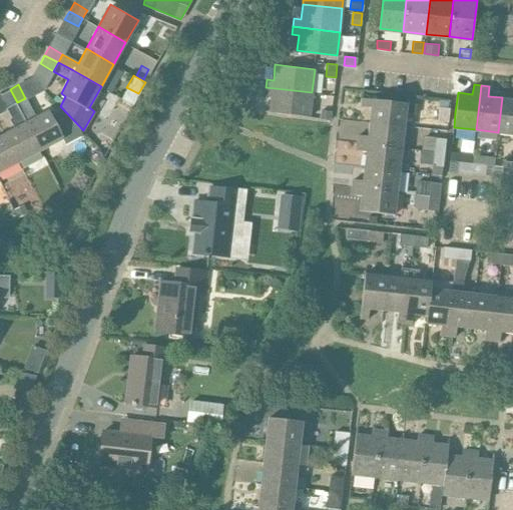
[(310,115),(312,92),(266,87),(265,95),(272,96),(270,111),(310,115)]
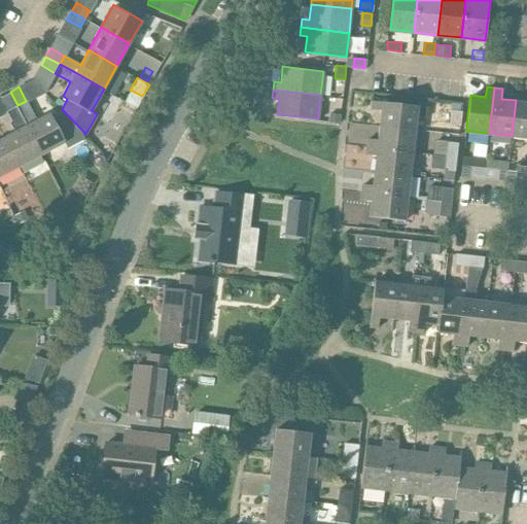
[(42,153),(27,125),(26,121),(18,105),(10,92),(1,96),(8,110),(13,119),(10,120),(13,128),(16,126),(19,129),(4,137),(20,165),(42,153)]
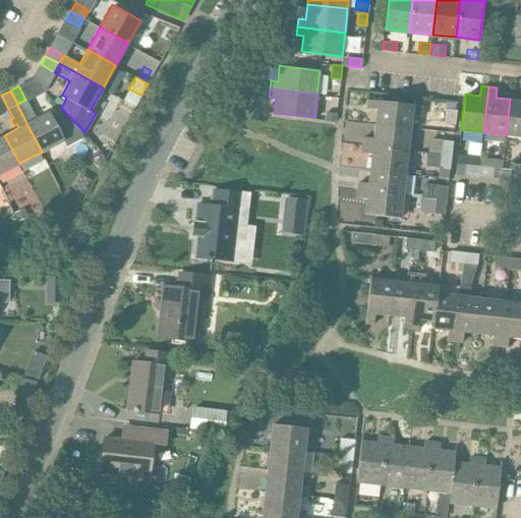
[(375,122),(410,126),(411,114),(421,115),(422,105),(367,99),(366,107),(377,108),(375,122)]
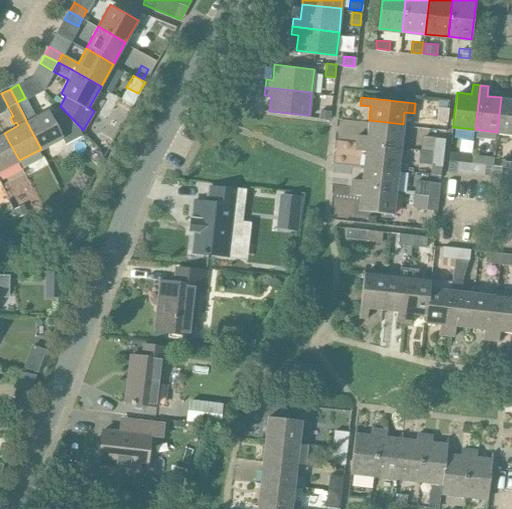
[(497,132),(511,133),(511,98),(501,97),(497,132)]
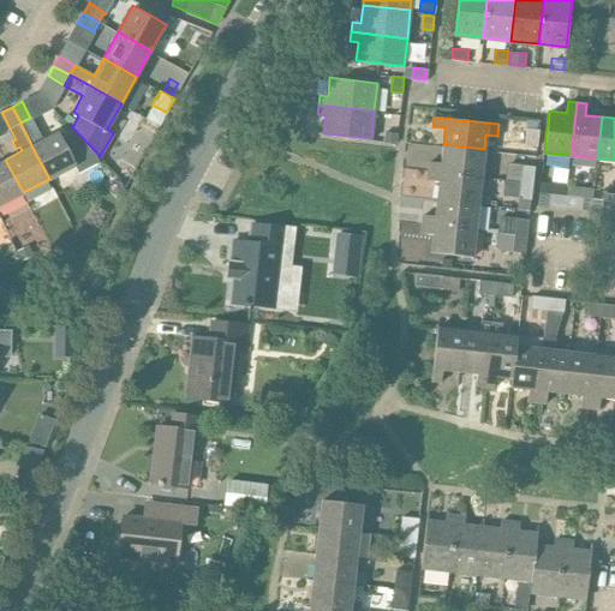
[(538,145),(539,129),(538,129),(538,120),(527,119),(525,143),(538,145)]
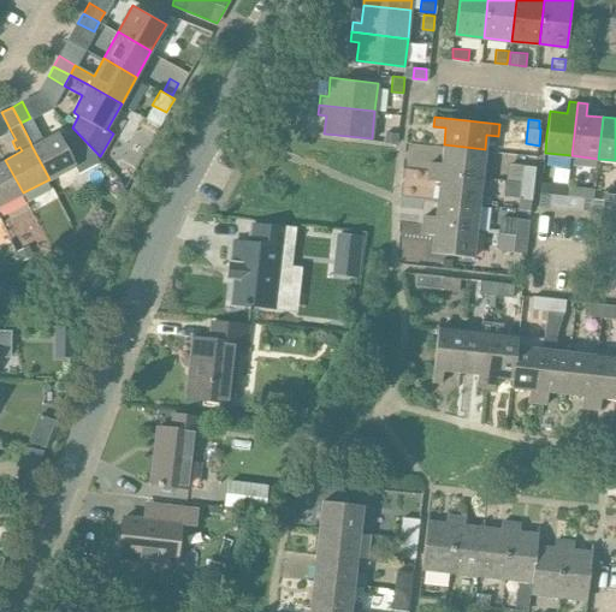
[(59,131),(31,146),(49,179),(75,165),(80,173),(102,161),(99,158),(100,156),(75,130),(61,137),(59,131)]
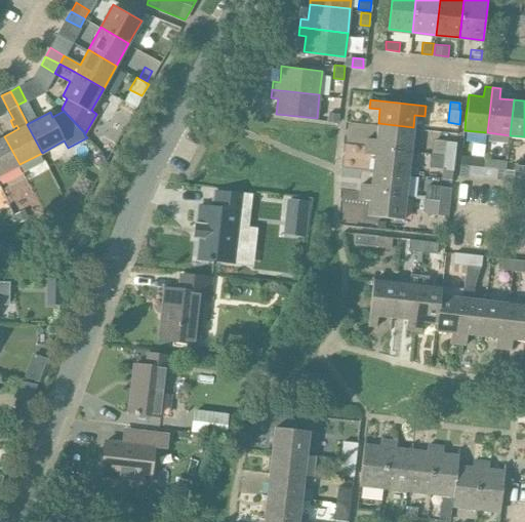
[(327,111),(326,120),(338,121),(339,113),(327,111)]
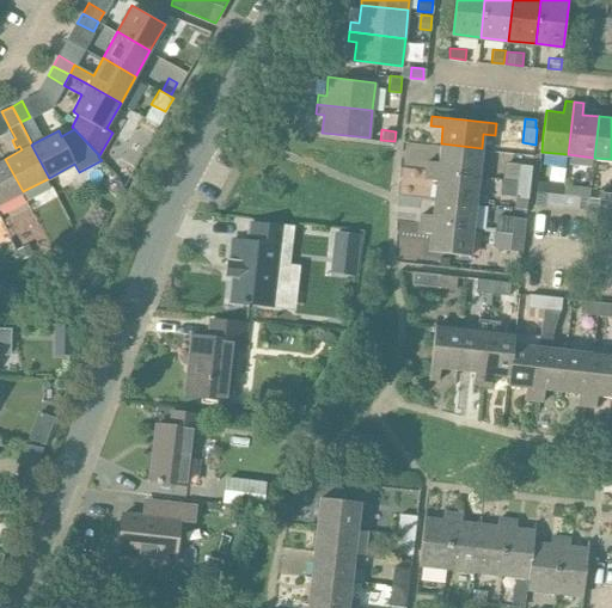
[(427,160),(426,169),(478,174),(482,148),(441,143),(439,161),(427,160)]
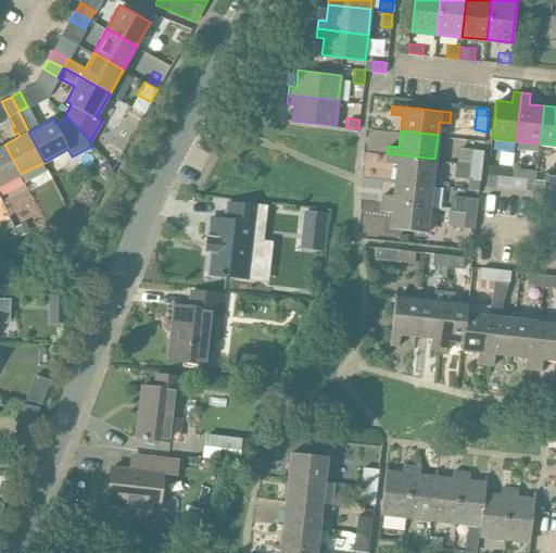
[(0,185),(21,174),(4,145),(0,146),(0,185)]
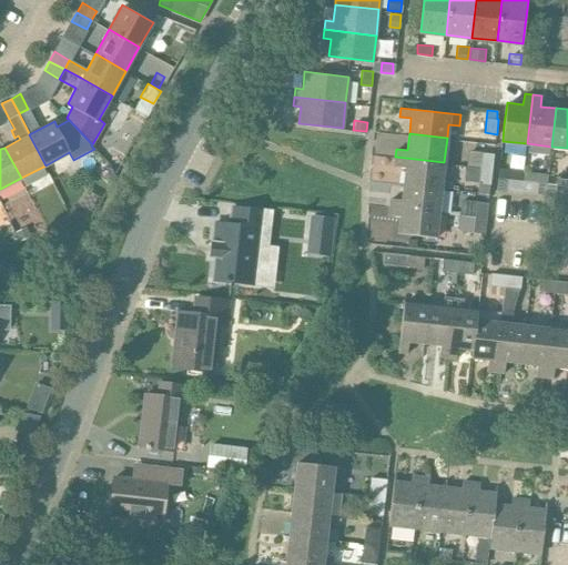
[(468,149),(466,164),(479,165),(482,150),(468,149)]
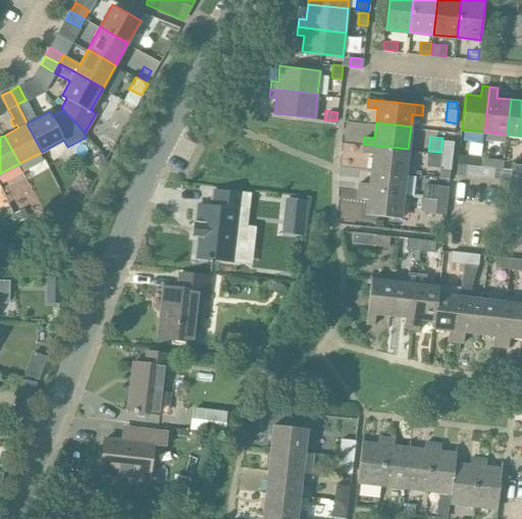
[(453,154),(454,140),(444,139),(441,153),(453,154)]
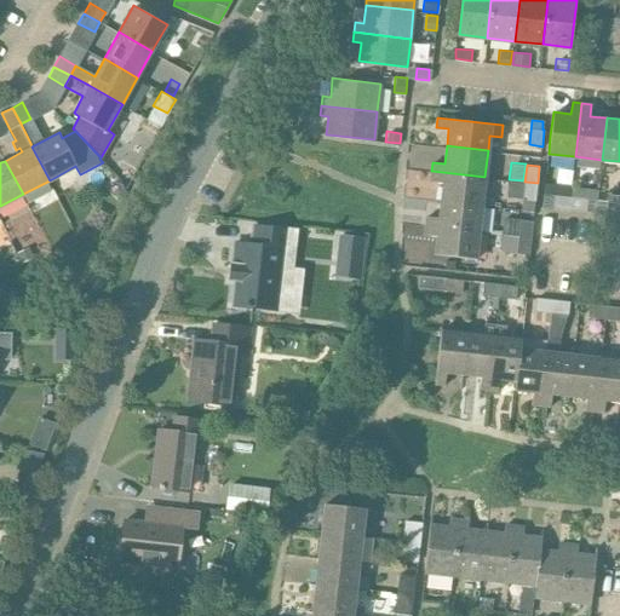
[(482,205),(484,177),(431,171),(430,180),(442,182),(441,200),(482,205)]
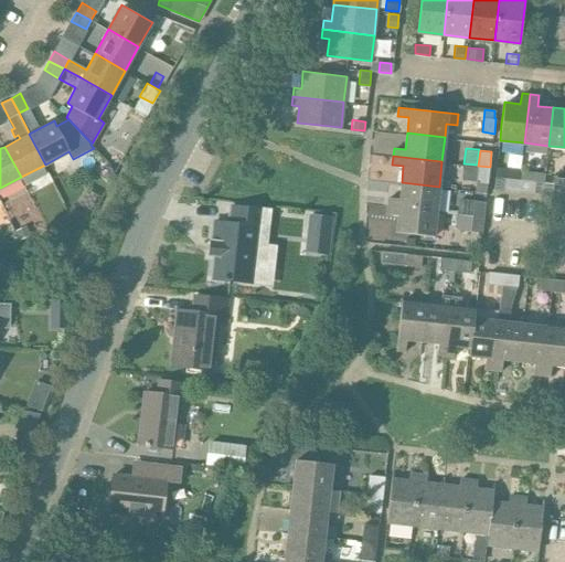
[(490,167),(478,166),(477,181),(488,182),(490,167)]
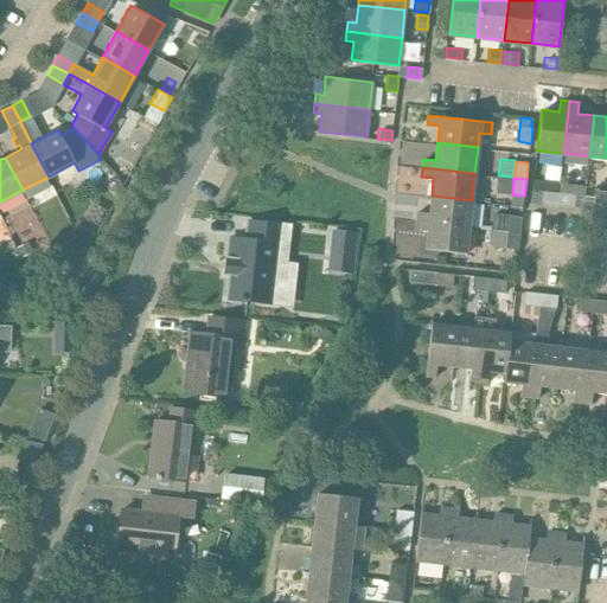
[(557,204),(560,183),(545,180),(545,190),(543,190),(542,203),(557,204)]
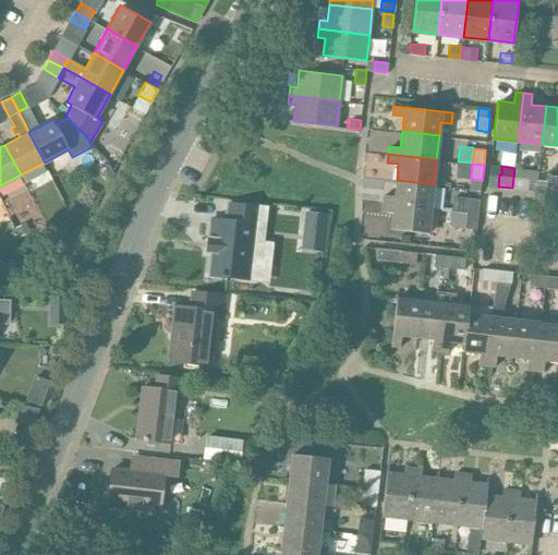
[(538,170),(514,168),(512,188),(536,191),(537,179),(538,170)]
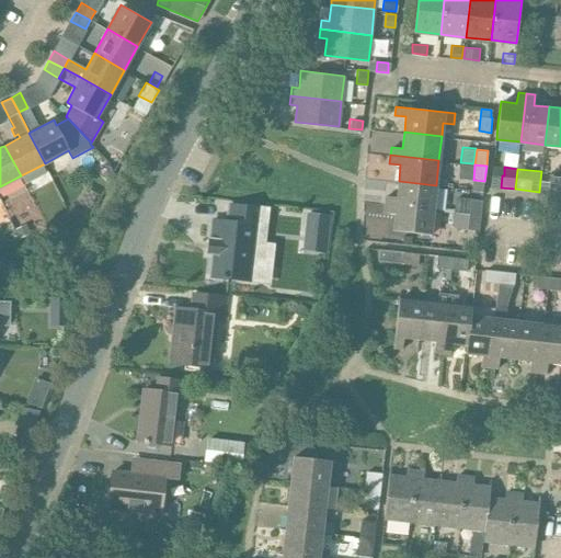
[(560,182),(540,180),(539,192),(560,194),(560,182)]
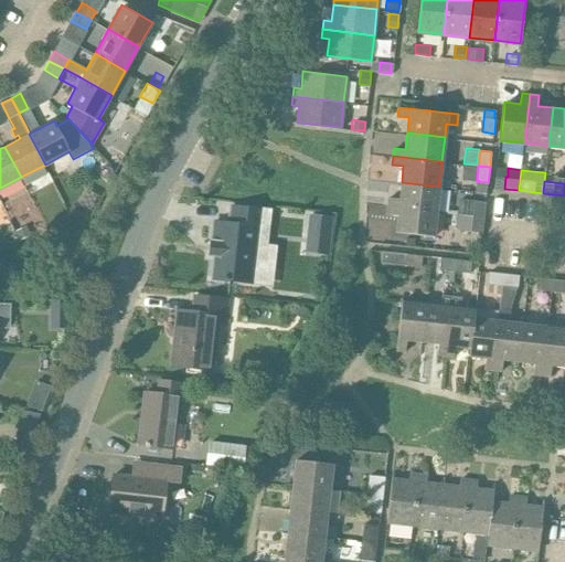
[(437,211),(439,187),(402,182),(400,198),(388,197),(387,204),(437,211)]
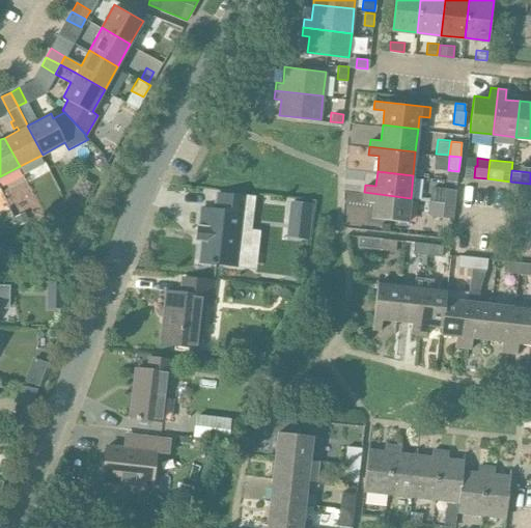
[(444,202),(455,203),(456,189),(436,186),(430,193),(429,200),(444,202)]
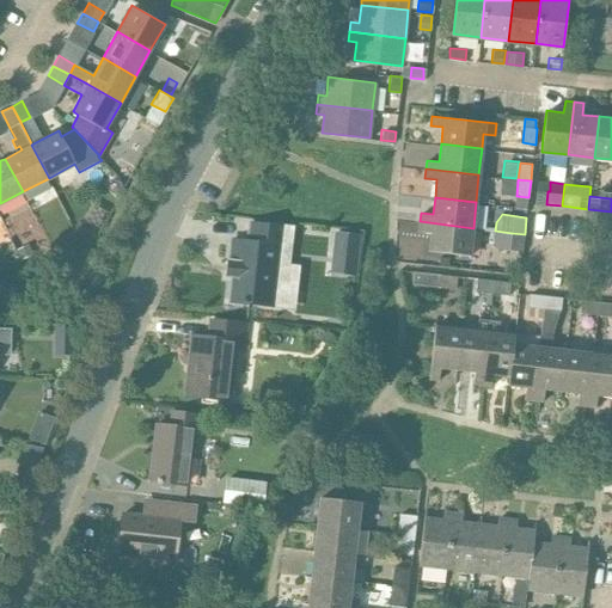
[(83,220),(74,223),(80,238),(89,233),(83,220)]
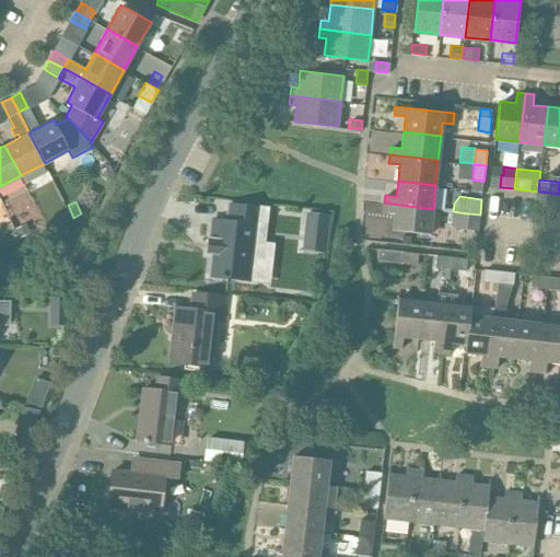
[(433,212),(433,209),(384,202),(383,211),(394,212),(393,229),(430,234),(433,212)]
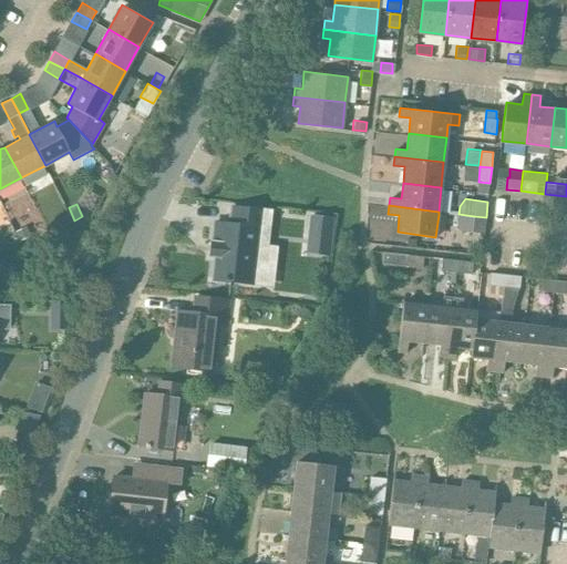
[(257,283),(265,209),(232,206),(230,223),(215,222),(212,242),(217,243),(214,277),(257,283)]
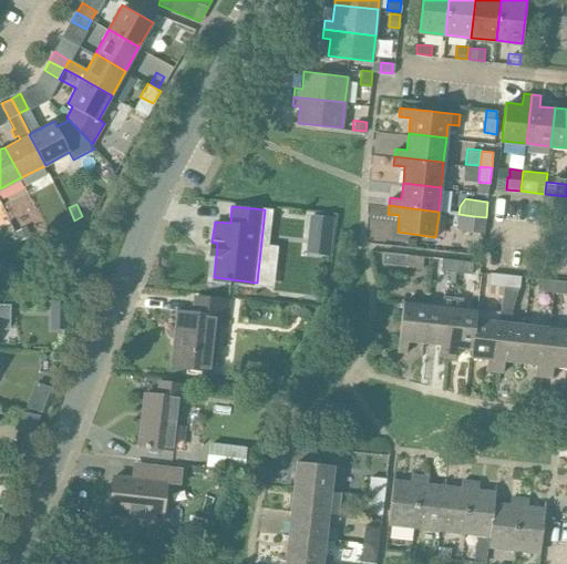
[(473,231),(484,232),(486,217),(474,216),(473,231)]
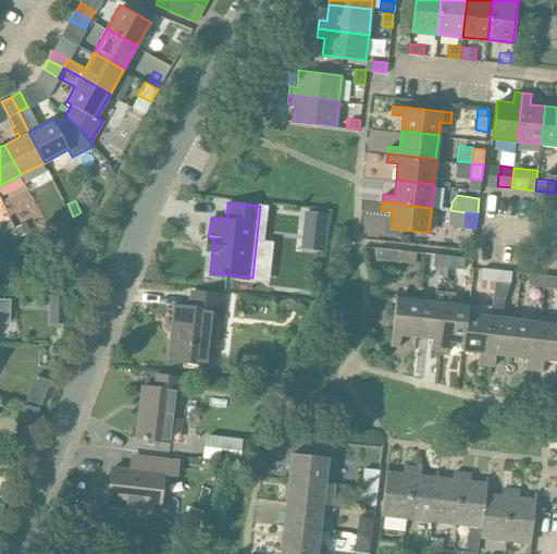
[(310,213),(306,239),(320,243),(324,216),(310,213)]
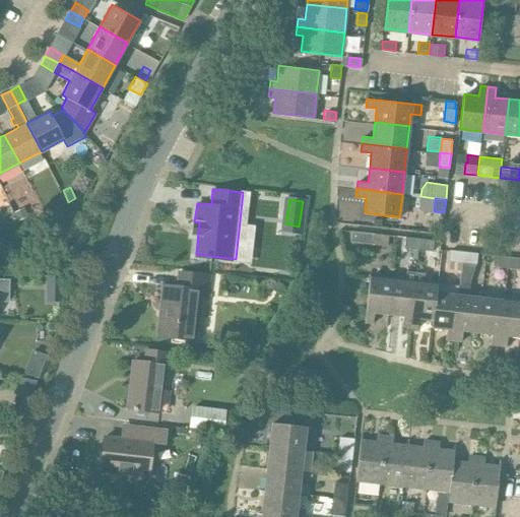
[(24,205),(13,210),(18,219),(28,214),(24,205)]
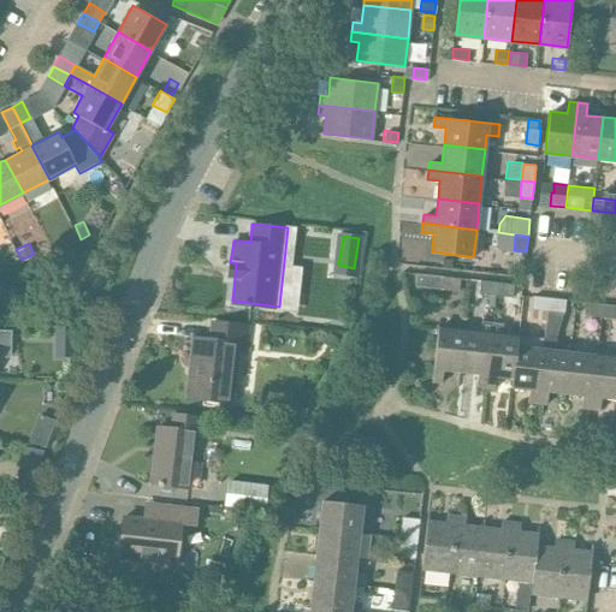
[(415,285),(439,287),(456,290),(457,277),(416,272),(415,285)]
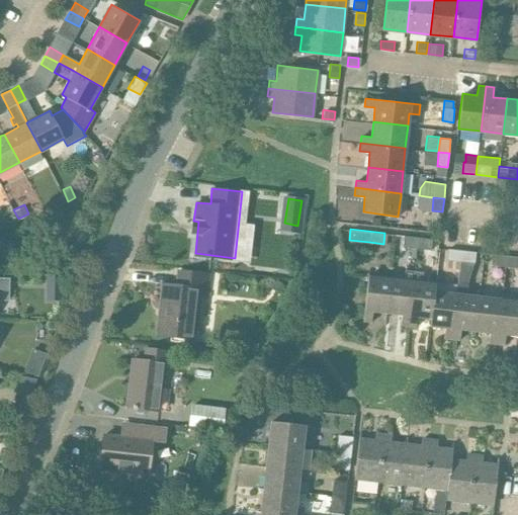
[(401,246),(417,247),(418,237),(402,235),(401,246)]
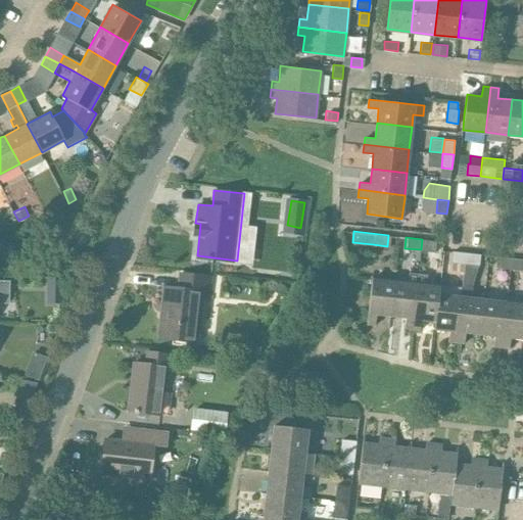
[(421,249),(432,250),(433,240),(422,239),(421,249)]
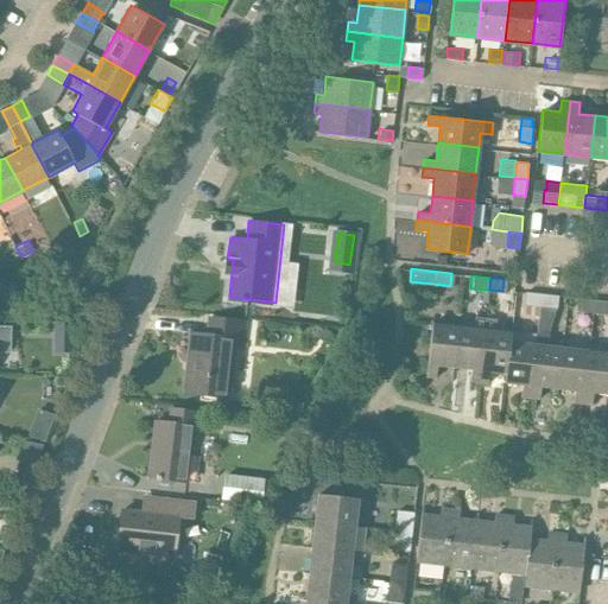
[(525,304),(542,305),(543,293),(526,291),(525,304)]
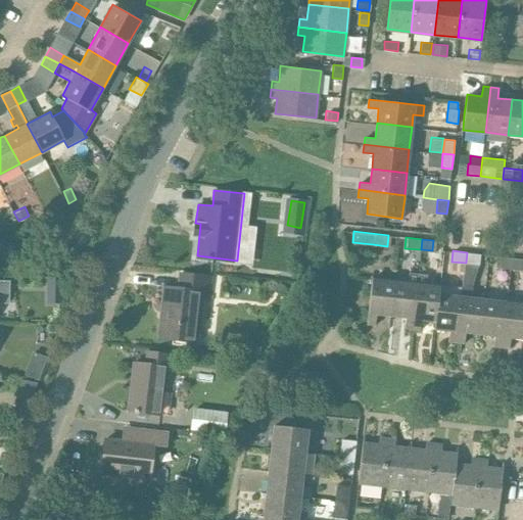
[(467,252),(466,263),(480,265),(481,253),(467,252)]
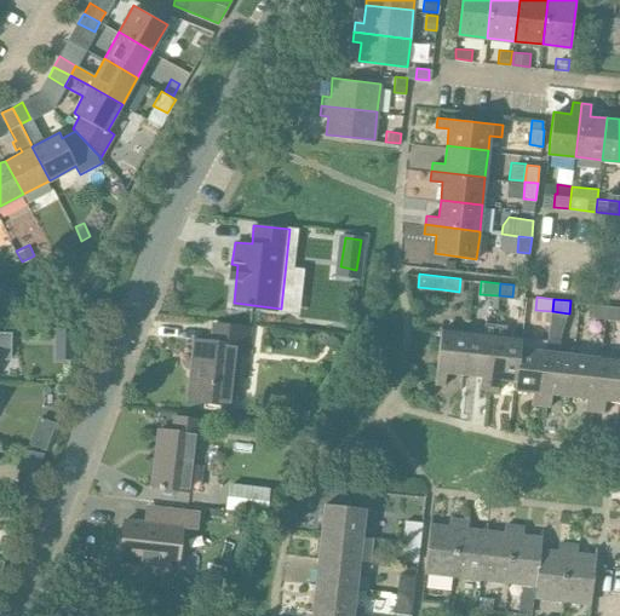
[(606,317),(607,305),(590,303),(589,316),(606,317)]
